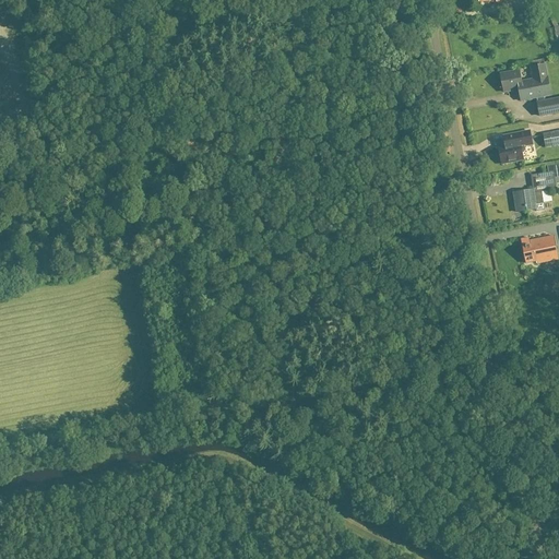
[(533,80),(521,82),(519,71),(500,74),(503,93),(514,91),(513,90),(518,88),(521,102),(536,98),(537,103),(536,104),(538,117),(558,113),(558,98),(544,102),(544,97),(550,95),(547,76),(547,78),(544,64),(531,68),(533,80)]
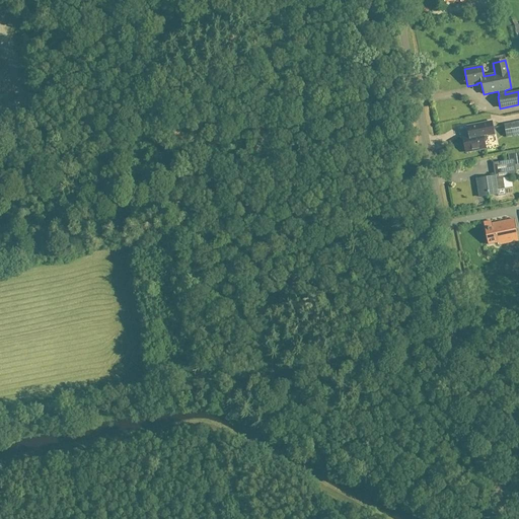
[(491,122),(466,127),(468,136),(462,137),(465,153),(485,149),(484,143),(486,142),(487,140),(486,136),(494,135),(491,122)]
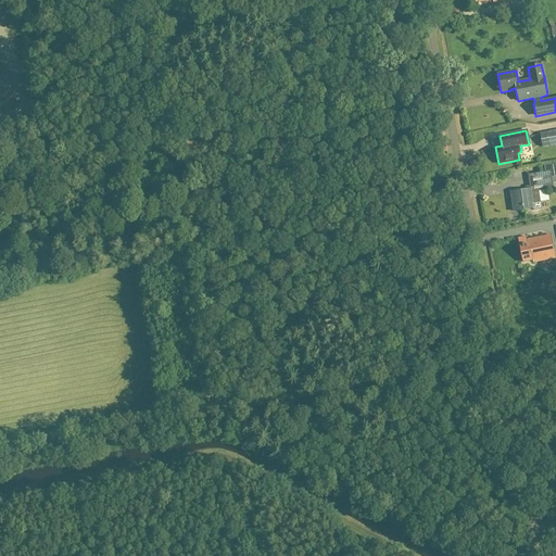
[(555,130),(540,135),(542,147),(555,143),(555,130)]
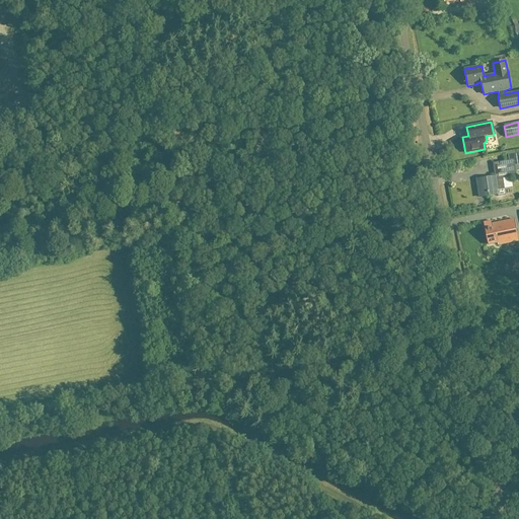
[(513,159),(504,161),(507,178),(516,176),(513,159)]
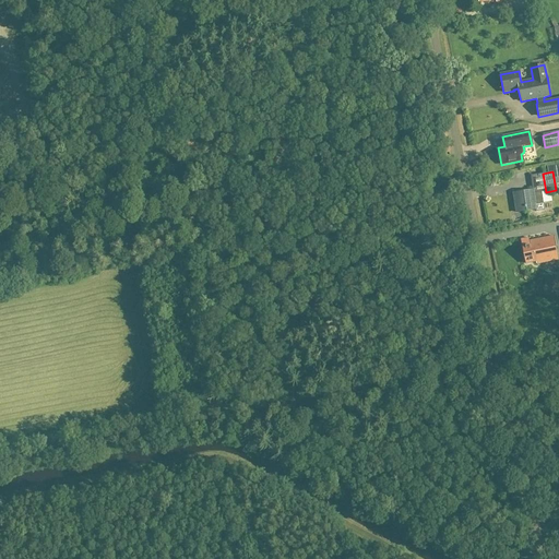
[(532,190),(512,193),(515,212),(535,210),(535,212),(544,211),(540,192),(533,193),(532,190)]
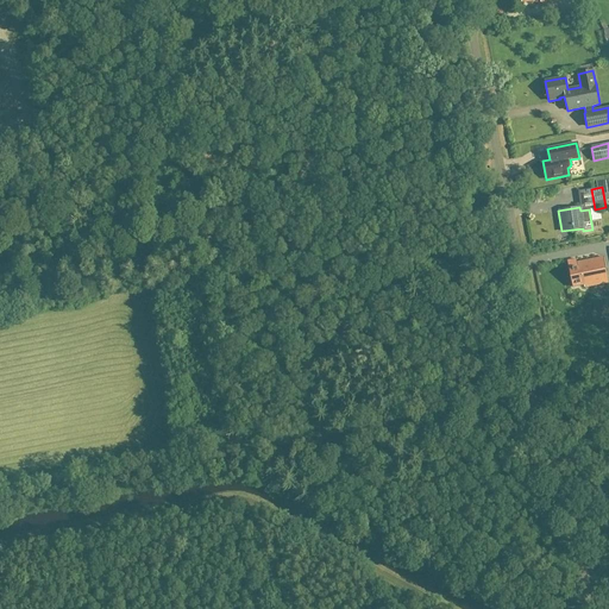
[(575,259),(567,262),(572,288),(584,286),(585,288),(608,283),(603,257),(576,263),(575,259)]
